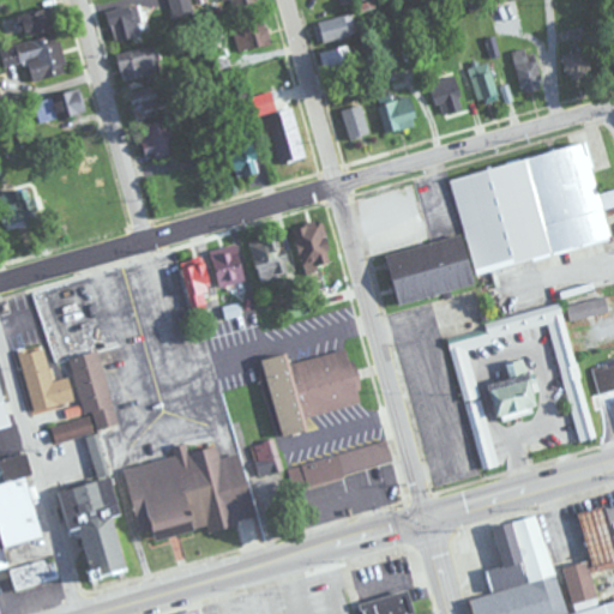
[(114,44),(157,30),(146,0),(143,0),(104,12),(114,44)]
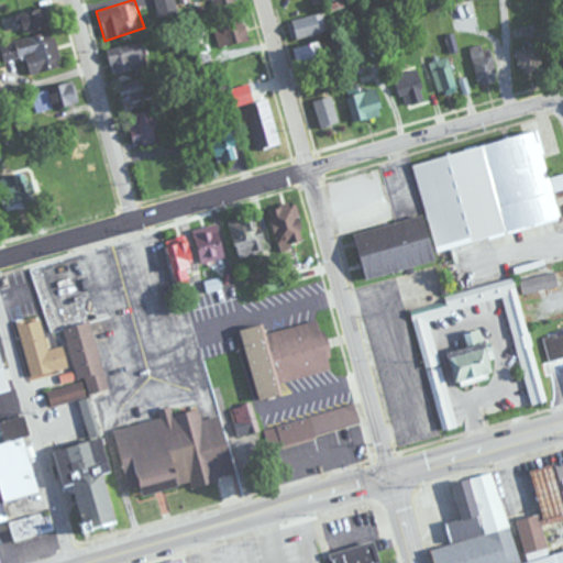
[(178,12),(174,0),(154,0),(159,18),(178,12)]
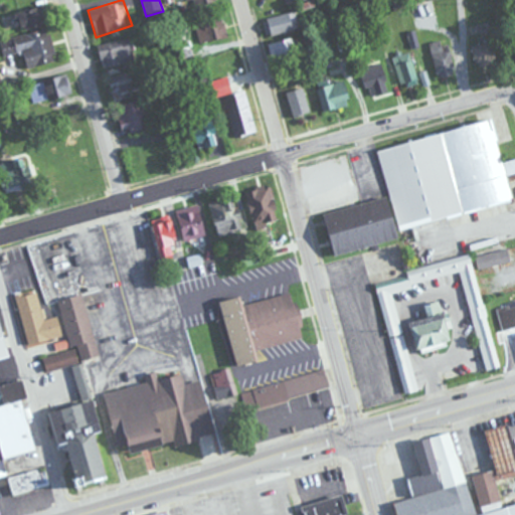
[(4,17),(9,34),(48,23),(43,6),(4,17)]
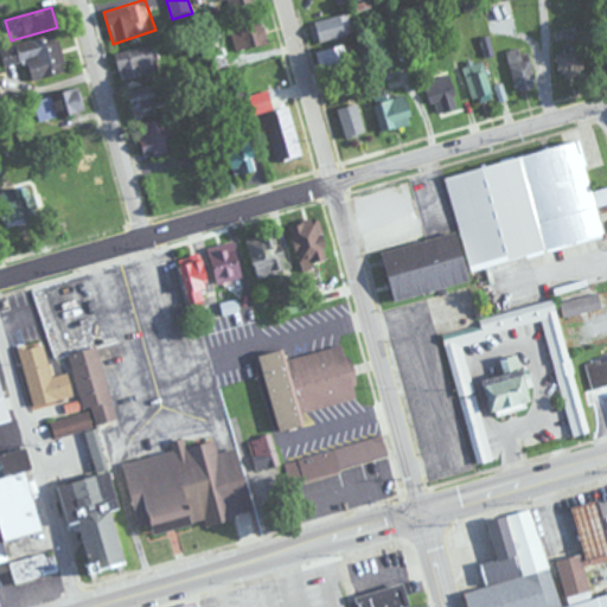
[(355,31),(347,12),(312,25),(319,44),(355,31)]
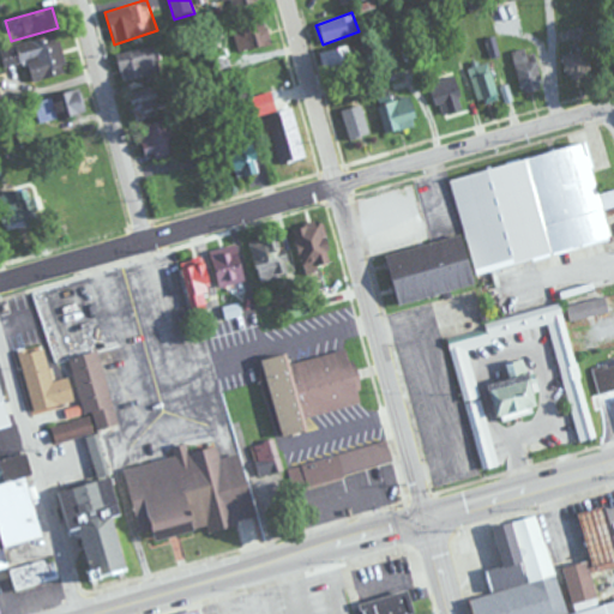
[(233,26),(239,53),(271,46),(265,19),(233,26)]
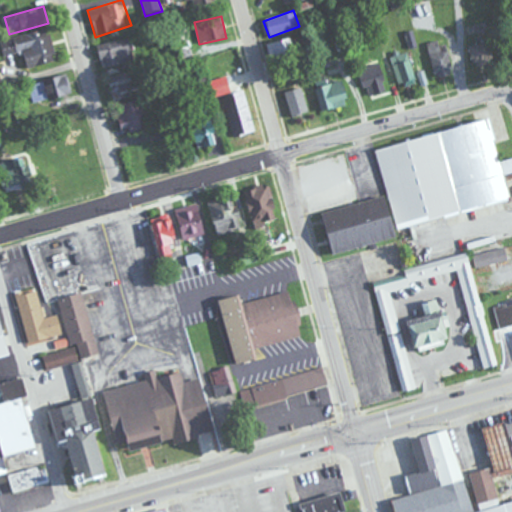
[(4,56),(22,52),(25,68),(56,62),(50,30),(1,39),(4,56)]
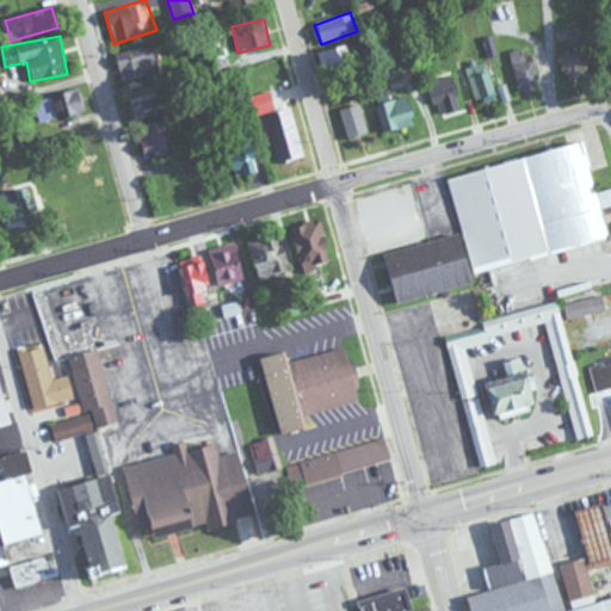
[(113,56),(123,82),(161,68),(153,43),(113,56)]
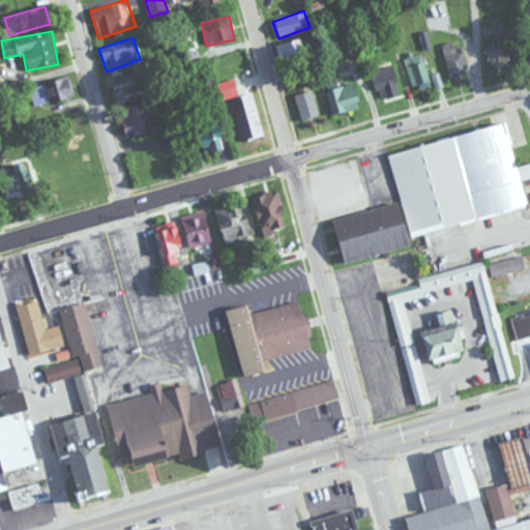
[(304,56),(302,40),(277,42),(280,58),(304,56)]
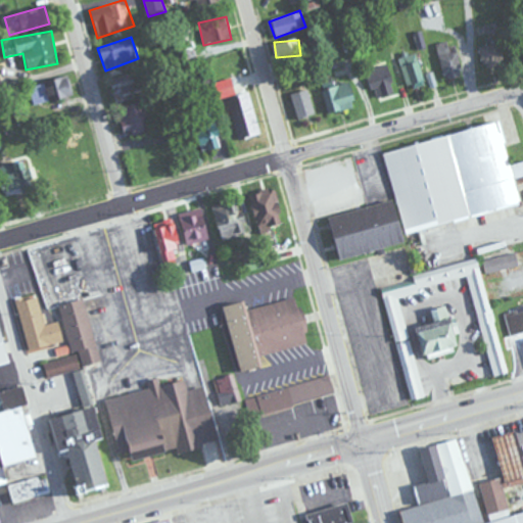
[(438,44),(444,80),(462,77),(456,41),(438,44)]
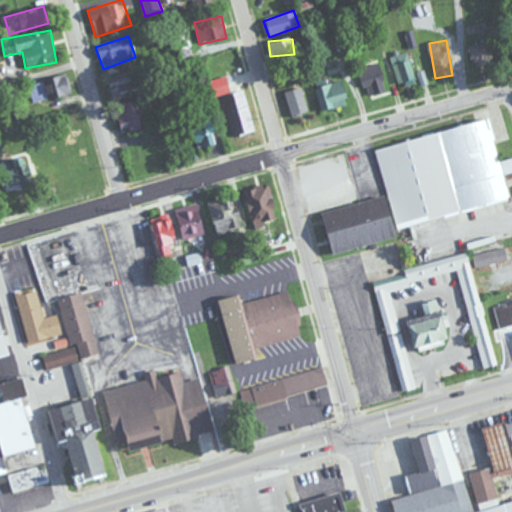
[(468,45),(470,65),(493,63),(491,42),(468,45)]
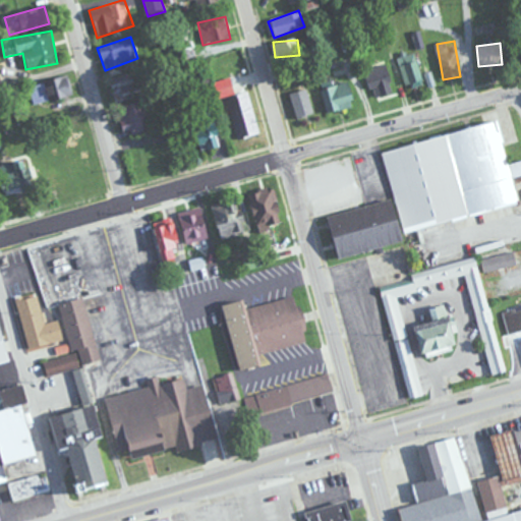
[(406,87),(422,83),(416,53),(401,57),(406,87)]
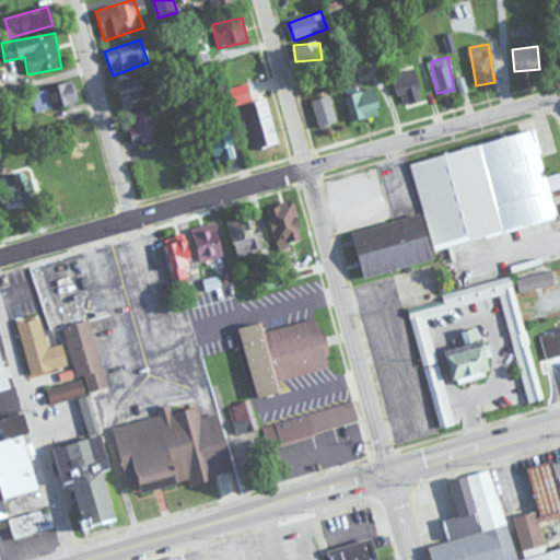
[(398,106),(421,101),(411,62),(388,69),(398,106)]
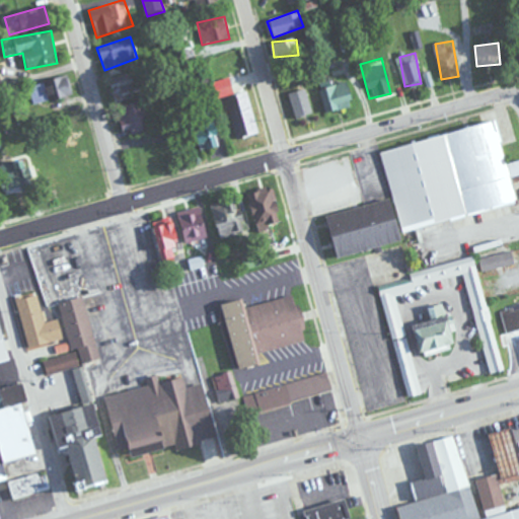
[(72,94),(67,76),(28,85),(33,104),(72,94)]
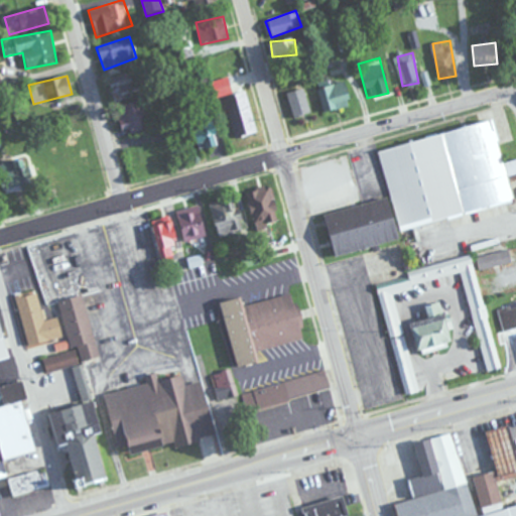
[(324,111),(349,104),(342,76),(316,82),(324,111)]
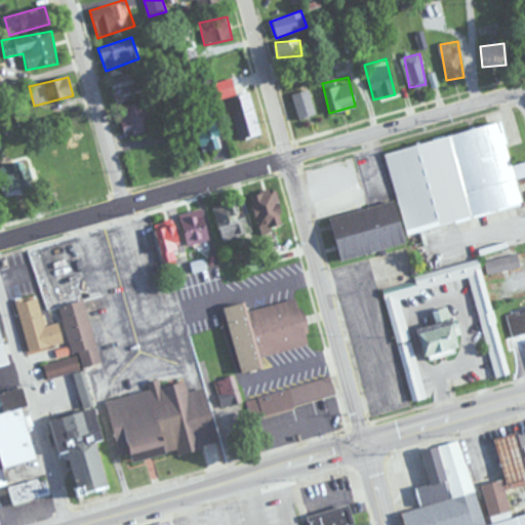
[(236,95),(231,78),(215,83),(219,99),(236,95)]
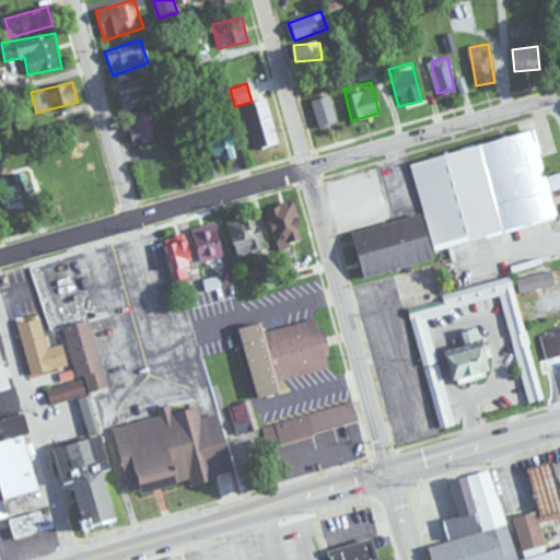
[(322,130),(340,125),(330,89),(311,94),(322,130)]
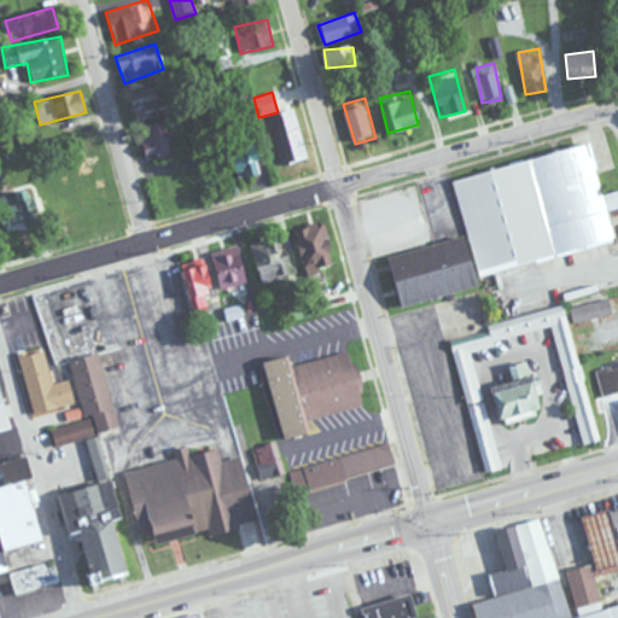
[(299,133),(286,134),(285,122),(266,124),(270,163),(302,159),(299,133)]
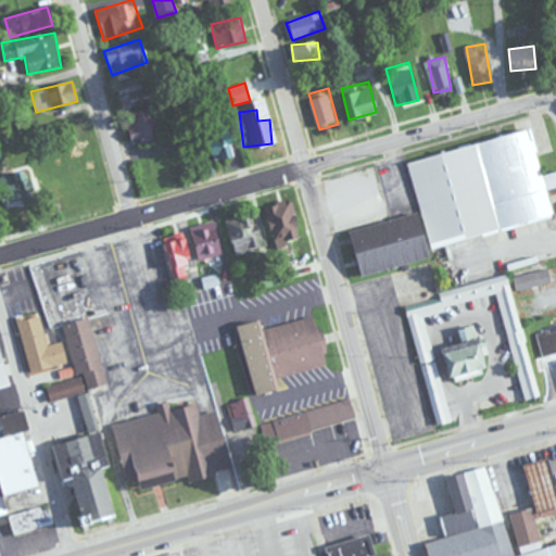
[(429,248),(555,216),(555,215),(555,214),(555,213),(555,203),(552,204),(548,190),(555,187),(555,172),(543,175),(531,129),(407,160),(429,248)]
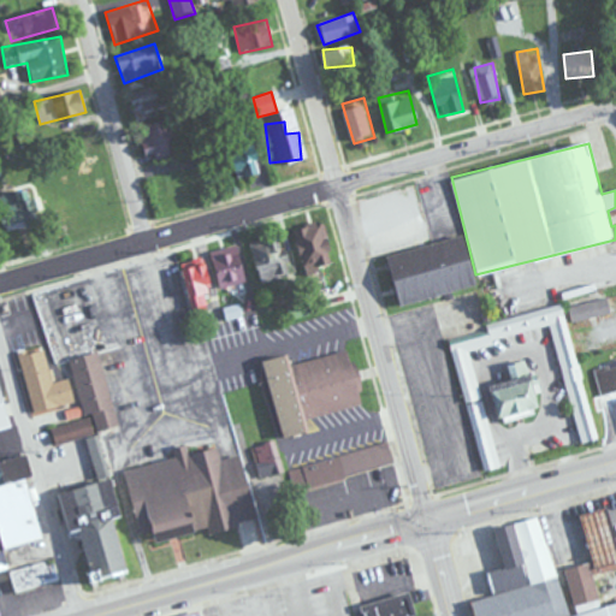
[(259,171),(250,144),(224,153),(234,179),(259,171)]
